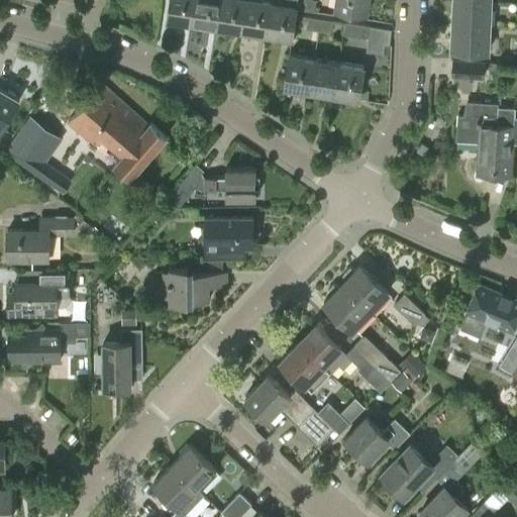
[(194,23),(197,0),(172,0),(169,20),(194,23)]
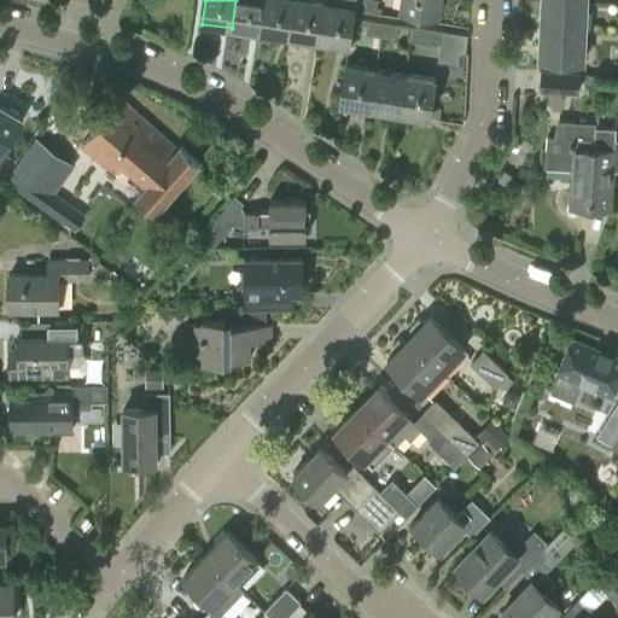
[(235,0),(232,28),(261,33),(266,0),(235,0)]
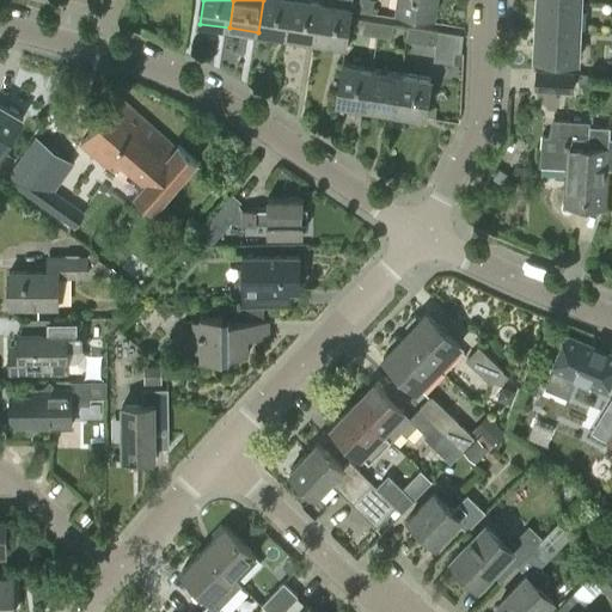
[(263,0),(258,32),(287,36),(292,0),(263,0)]
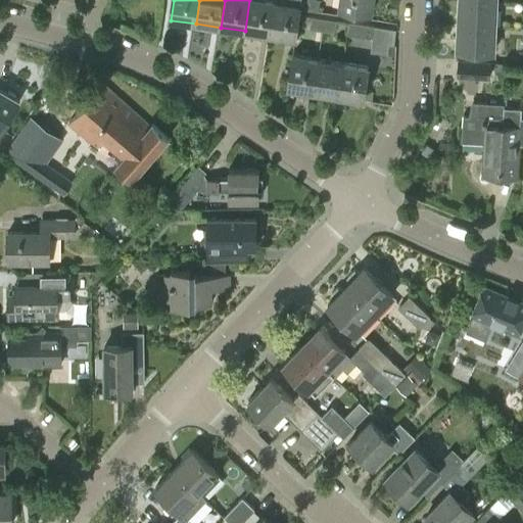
[(270,0),(249,0),(245,31),(271,35),(275,1),(270,0)]
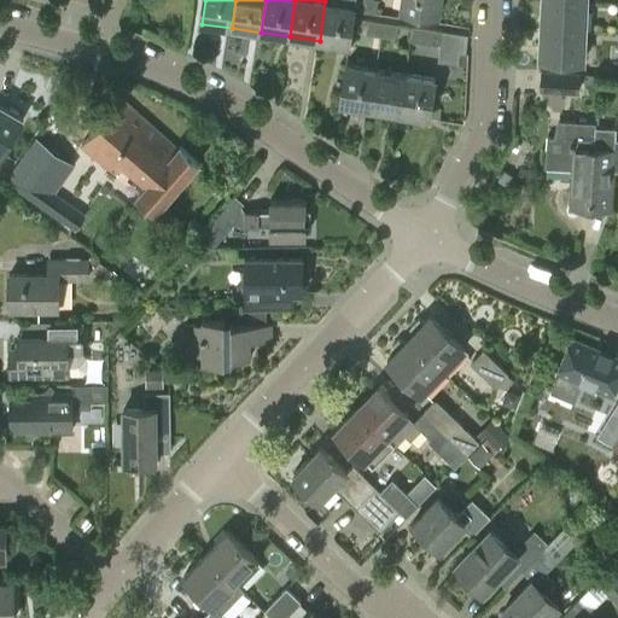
[(363,0),(362,11),(377,13),(379,0),(363,0)]
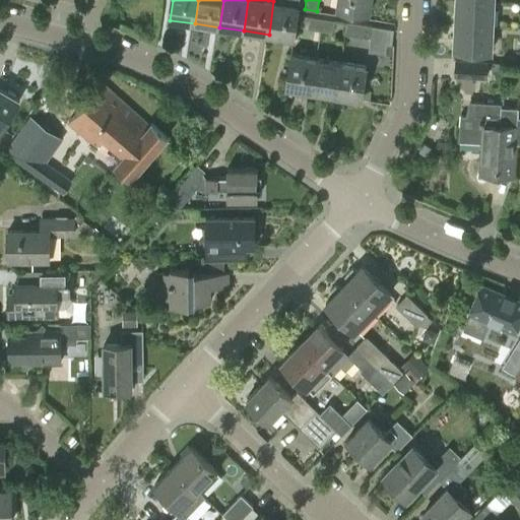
[(372,0),(339,0),(339,8),(371,12),(372,0)]
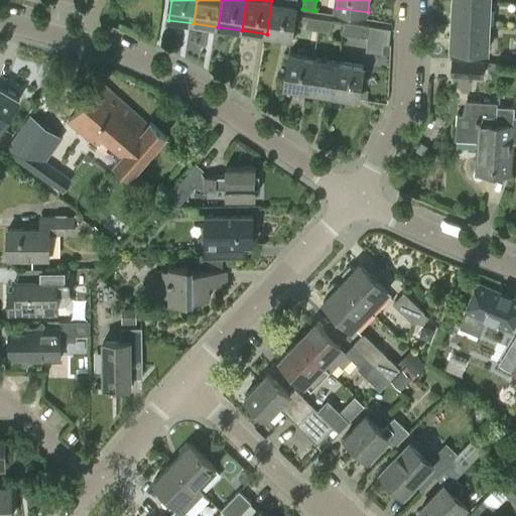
[(490,26),(491,2),(457,0),(454,0),(453,24),(490,26)]
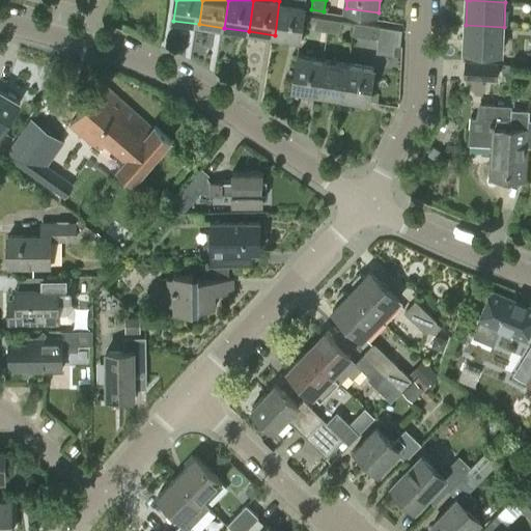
[(279,1),(275,35),(301,38),(305,4),(279,1)]
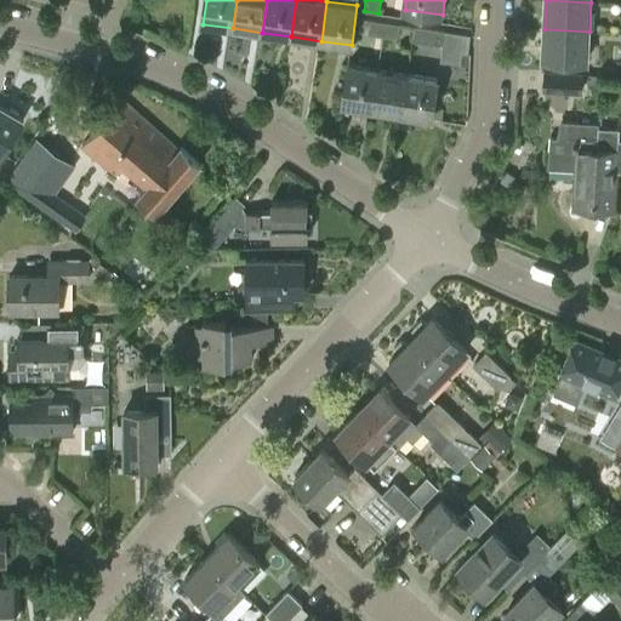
[(385,36),(386,22),(372,20),(370,34),(385,36)]
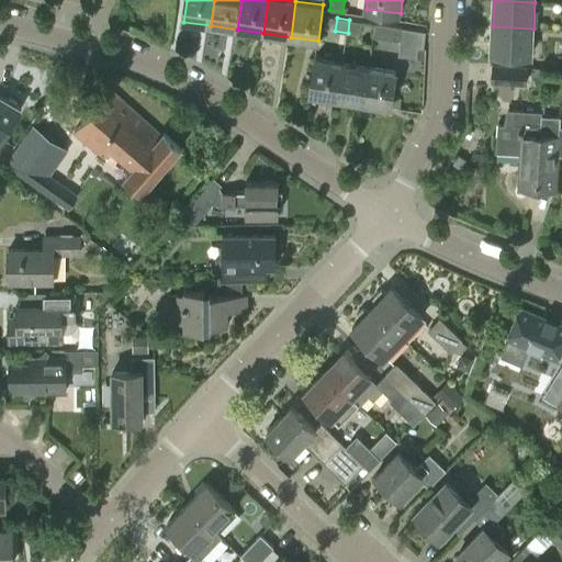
[(349,20),(348,33),(360,35),(362,22),(349,20)]
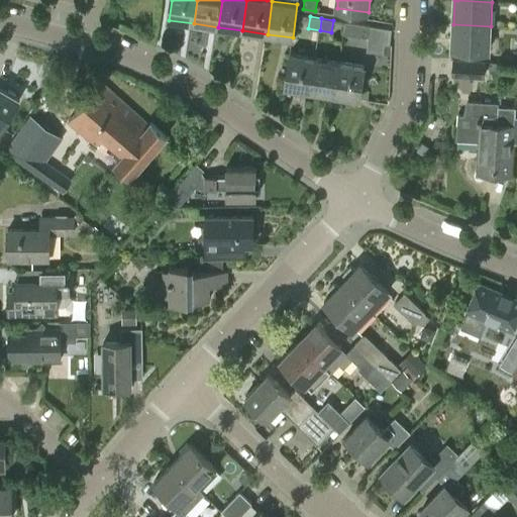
[(359,36),(368,37),(369,26),(345,22),(343,34),(359,36)]
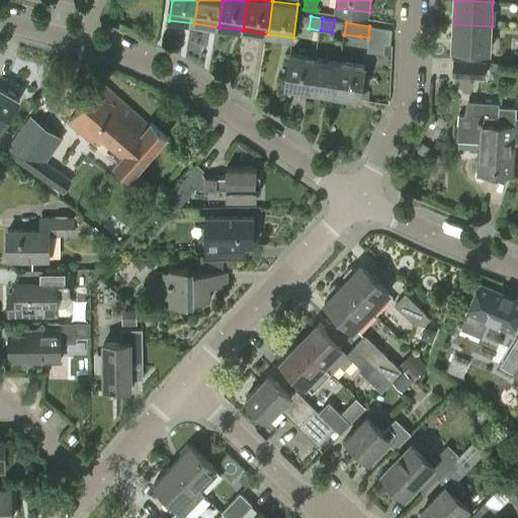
[(452,59),(490,62),(492,26),(454,24),(452,59)]
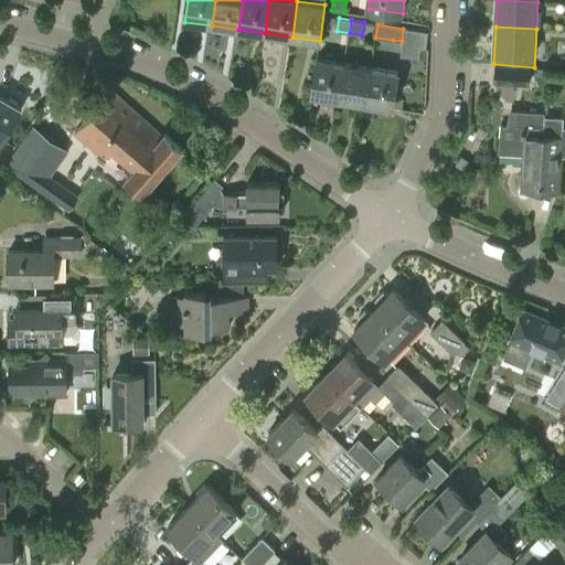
[(401,45),(400,56),(420,59),(422,48),(401,45)]
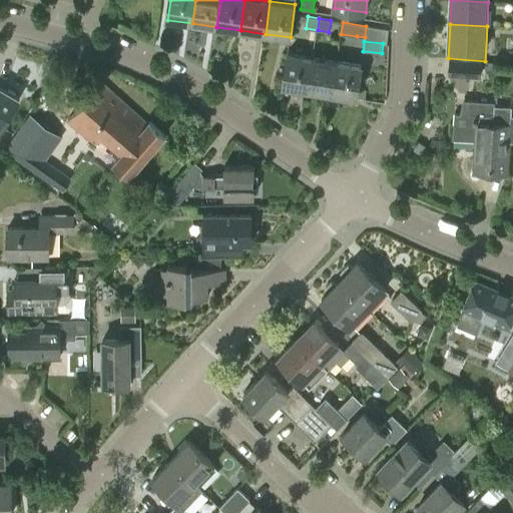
[(309,90),(314,57),(288,53),(283,86),(309,90)]
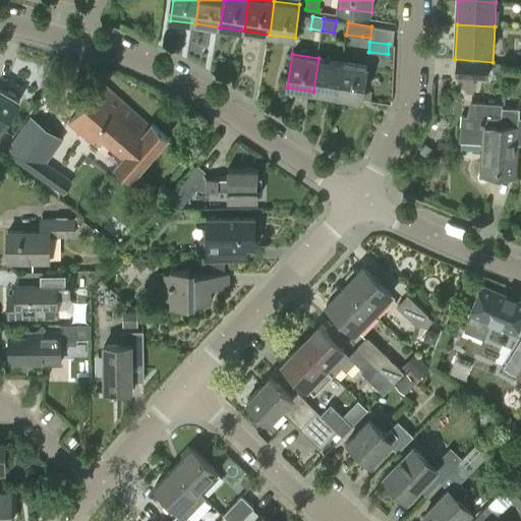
[(319,58),(313,92),(338,95),(343,62),(319,58)]
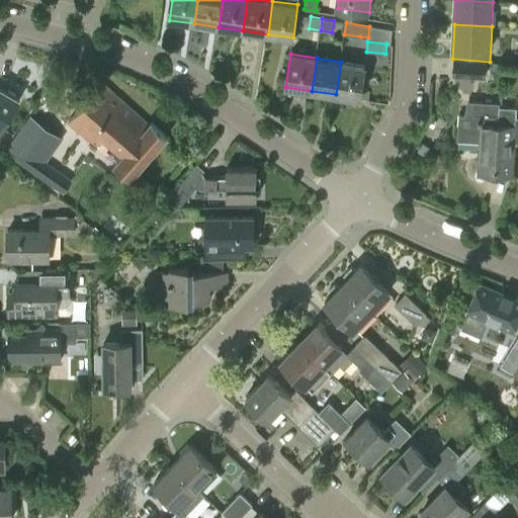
[(489,78),(490,62),(452,59),(452,77),(489,78)]
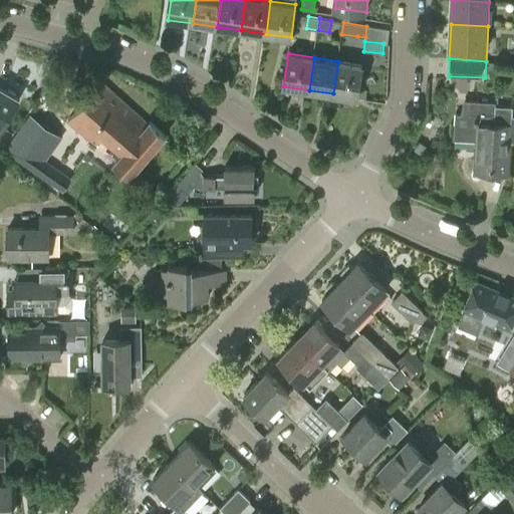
[(338,61),(333,93),(358,97),(360,88),(363,65),(338,61)]
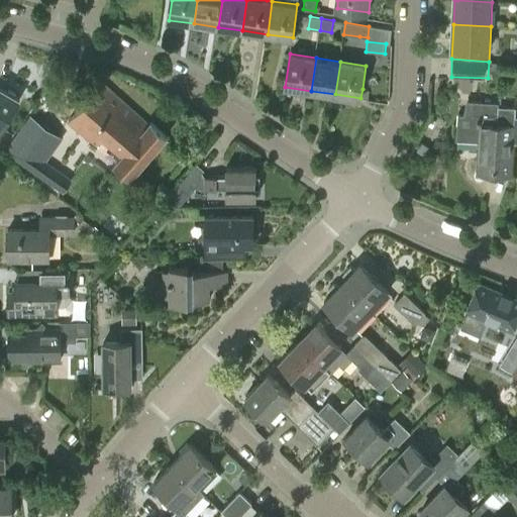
[(130,179),(167,135),(150,121),(148,124),(101,84),(69,122),(96,144),(102,136),(122,153),(116,161),(117,162),(114,165),(130,179)]
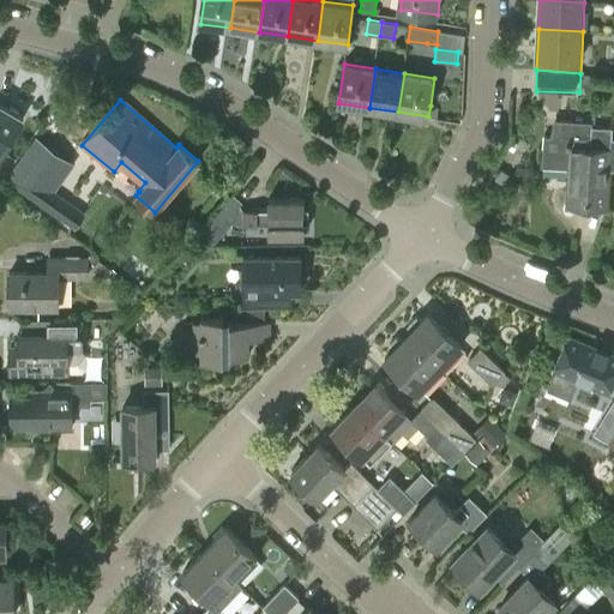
[(0,157),(0,158),(24,116),(0,102),(0,157)]
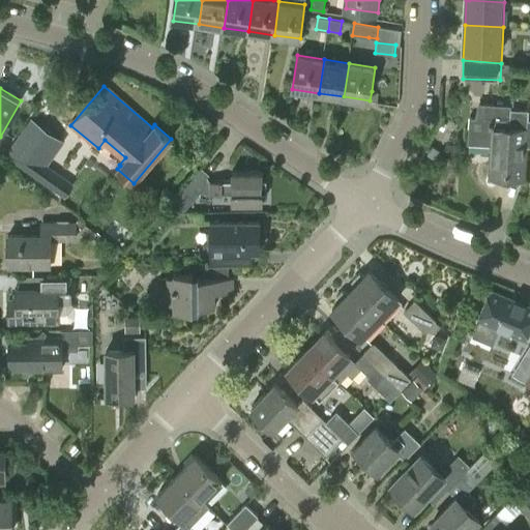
[(507,179),(510,105),(479,104),(476,117),(470,116),(468,144),(491,145),(489,178),(507,179)]
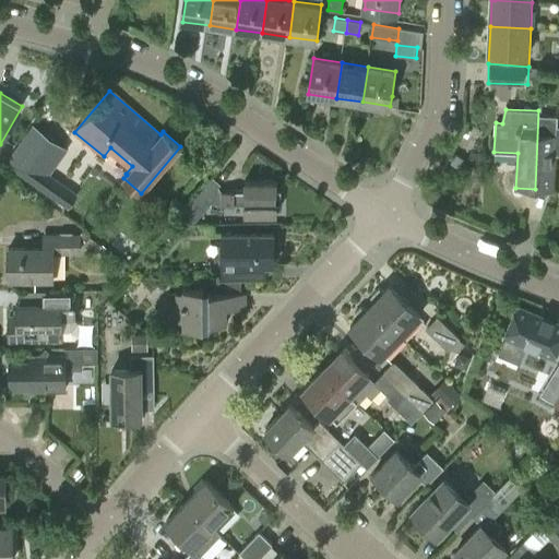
[(538,110),(535,189),(554,190),(556,154),(558,154),(558,125),(558,115),(539,115),(539,110),(538,110)]
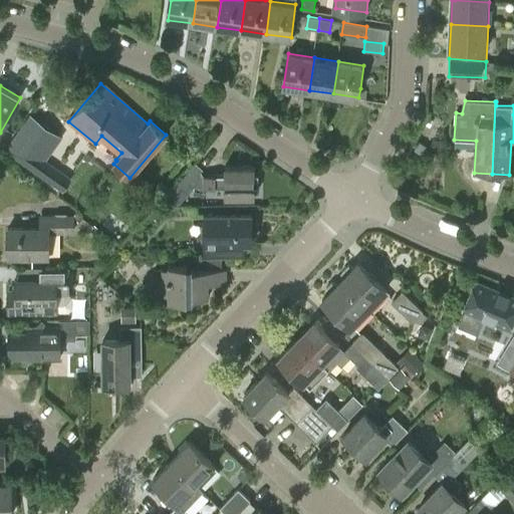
[(62,137),(31,115),(6,151),(36,172),(62,137)]
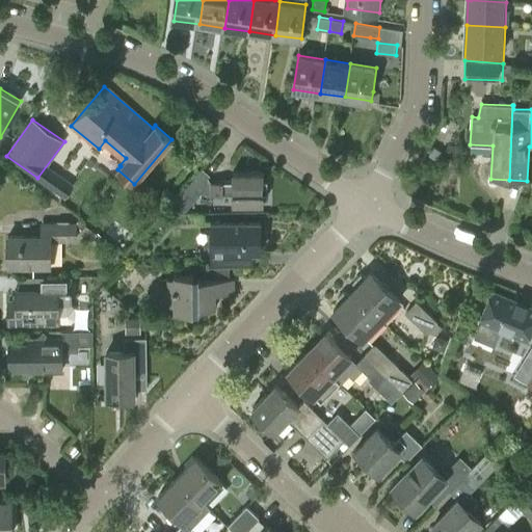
[(433,148),(428,156),(437,161),(443,153),(433,148)]
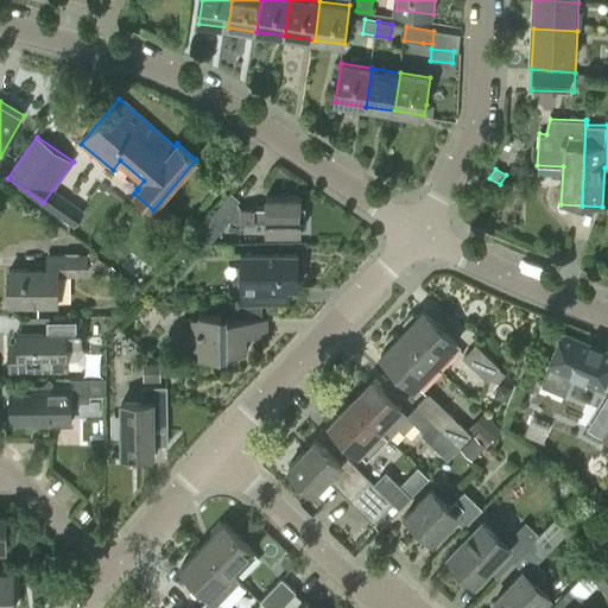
[(232,219),(240,220),(240,225),(266,223),(266,234),(302,233),(302,222),(305,222),(305,209),(301,209),(301,197),(265,198),(265,208),(241,209),(238,203),(241,200),(233,192),(189,241),(191,242),(211,242),(232,219)]
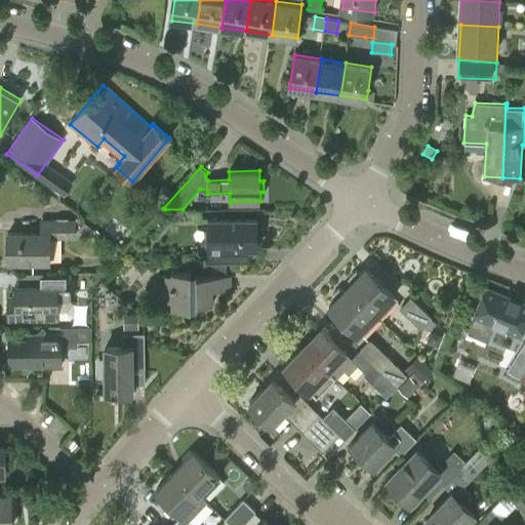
[(109,239),(79,215),(75,221),(81,227),(80,229),(91,237),(92,236),(97,240),(99,237),(107,242),(109,239)]
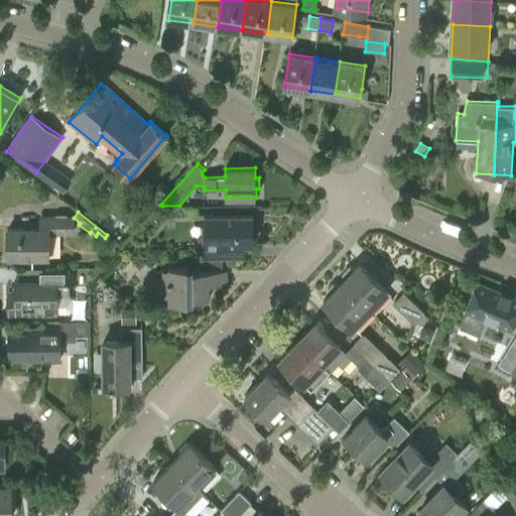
[(206,217),(206,259),(224,259),(232,259),(231,245),(253,245),(253,217),(206,217)]
